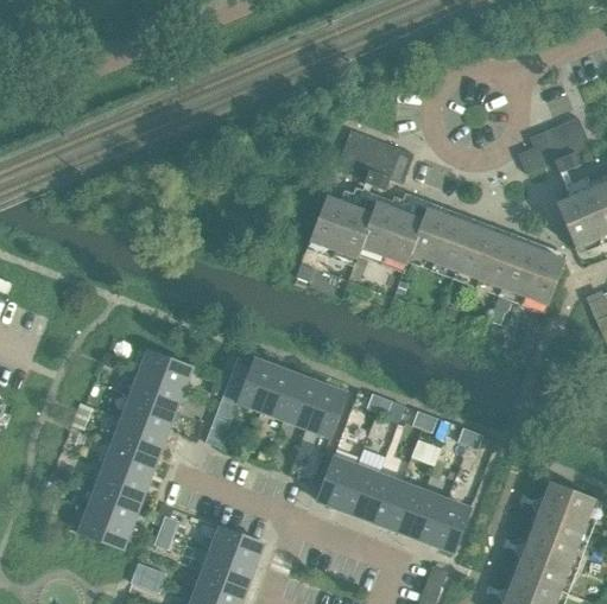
[(606,5),(604,0),(586,0),(583,1),(588,14),(606,7),(606,5)]
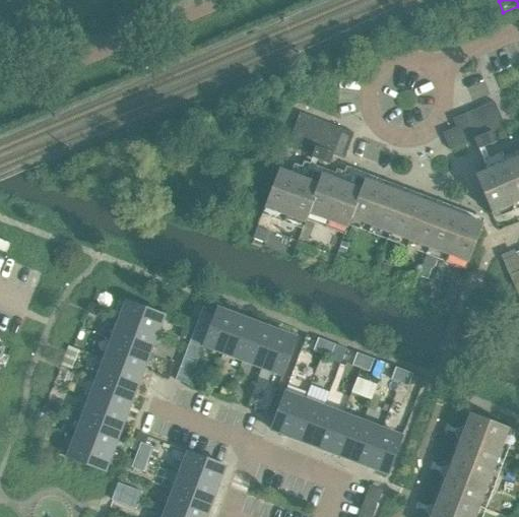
[(505,125),(495,100),(453,117),(456,125),(443,131),(450,147),(474,137),(478,147),(497,139),(492,130),(505,125)]
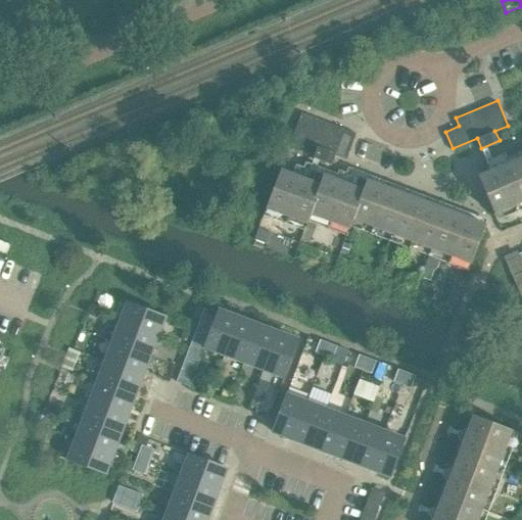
[(346,157),(357,132),(302,111),(292,137),(317,146),(314,156),(332,162),(335,153),(346,157)]
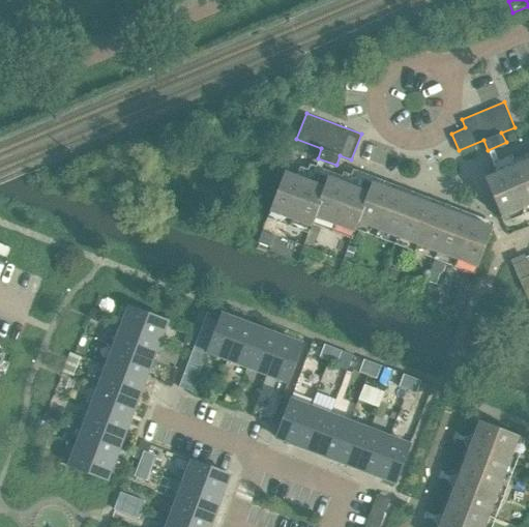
[(277,159),(287,163),(292,150),(282,147),(277,159)]
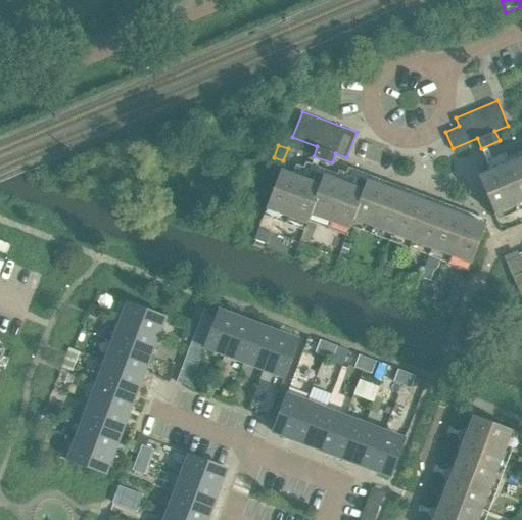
[(521,154),(509,160),(505,151),(486,159),(490,169),(478,174),(494,211),(521,199),(521,154)]
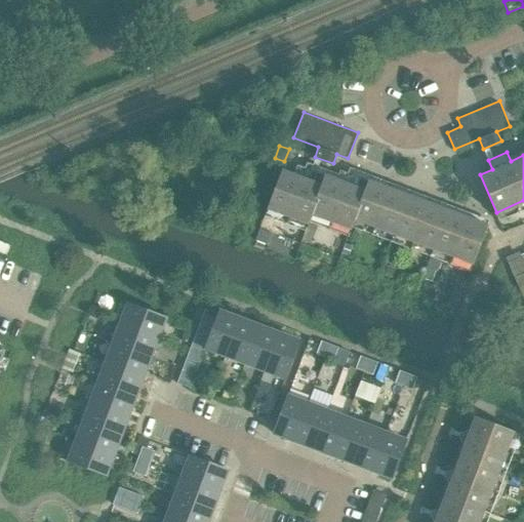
[(487,224),(368,178),(364,189),(356,186),(360,175),(340,168),(336,178),(324,173),(321,183),(313,181),(317,170),(297,163),(293,173),(282,168),(267,207),(308,223),(312,213),(351,228),(355,218),(473,263),(487,224)]
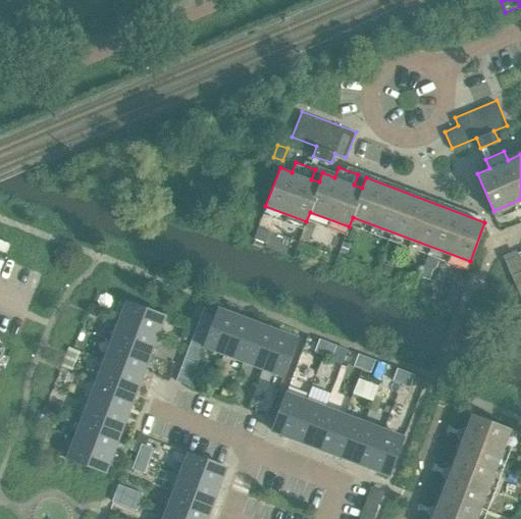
[(520,270),(512,274),(520,296),(520,270)]
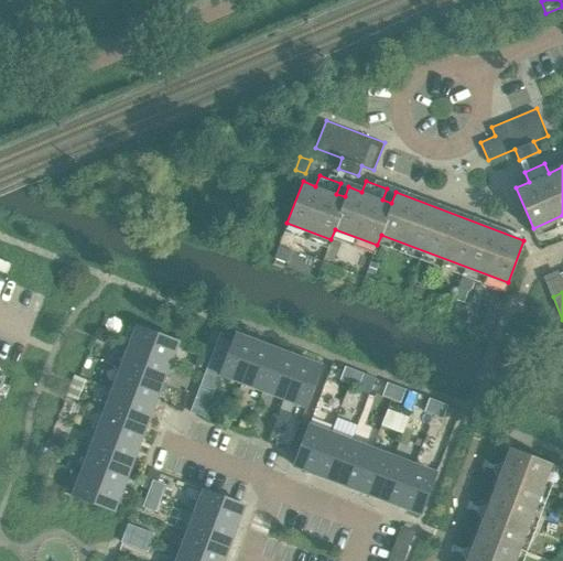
[(172,354),(177,340),(138,324),(130,346),(172,362),(174,355),(172,354)]
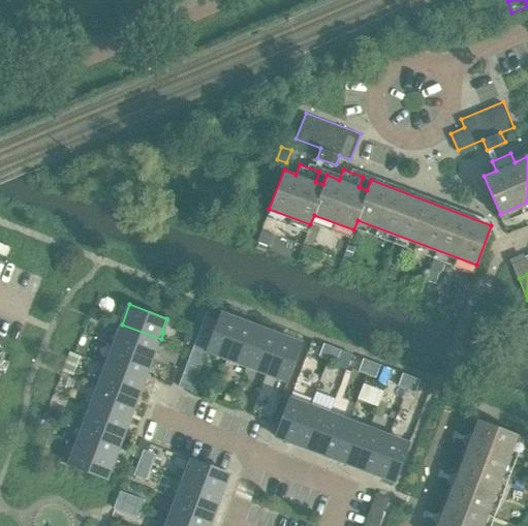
[(227,357),(242,317),(236,315),(235,317),(221,312),(219,315),(207,311),(179,384),(191,389),(207,348),(227,357)]
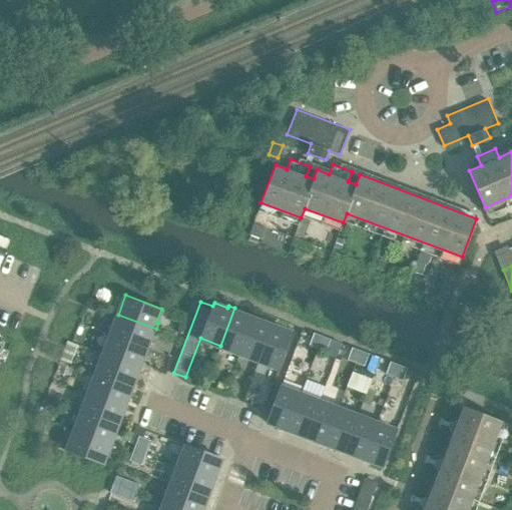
[(239,353),(252,317),(239,313),(240,311),(234,308),(220,346),(239,353)]
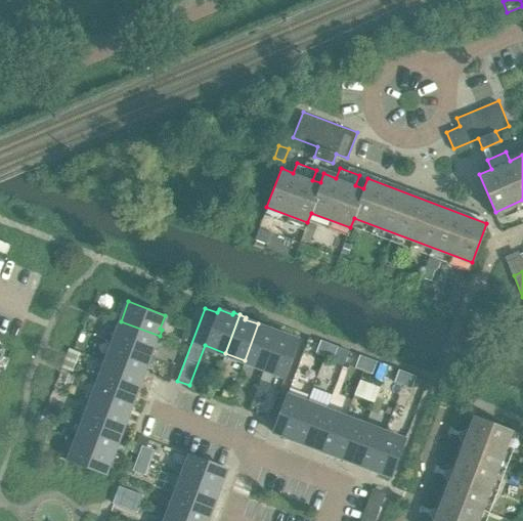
[(157,342),(160,336),(121,321),(114,341),(149,354),(155,341),(157,342)]
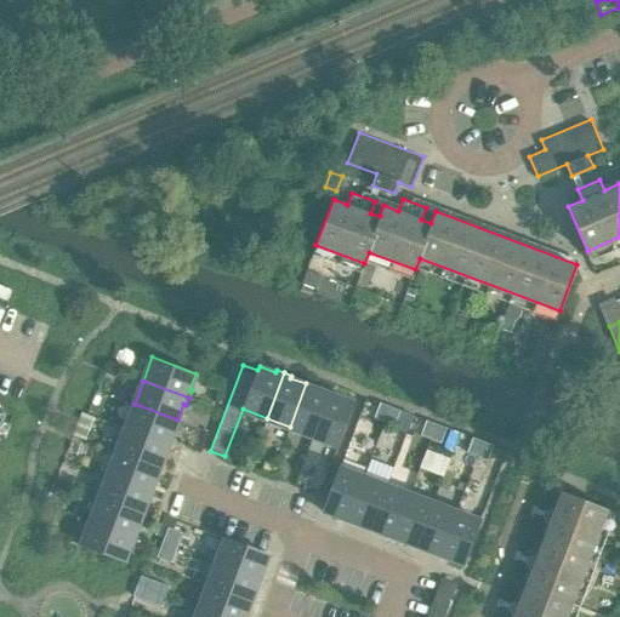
[(313,435),(330,390),(323,387),(322,389),(306,383),(290,427),(313,435)]
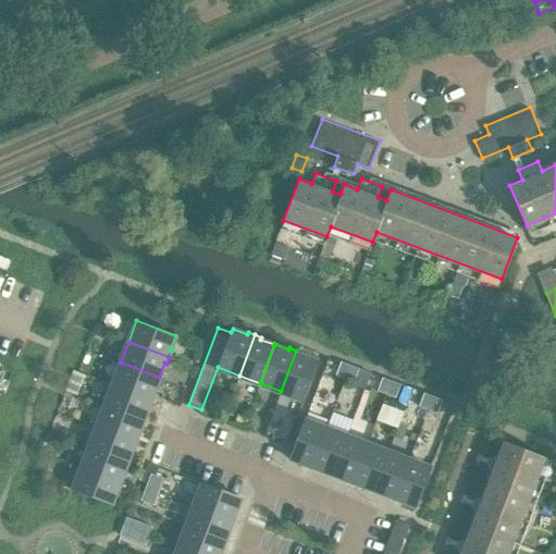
[(303,399),(317,362),(317,360),(303,355),(303,353),(296,351),(281,391),(303,399)]
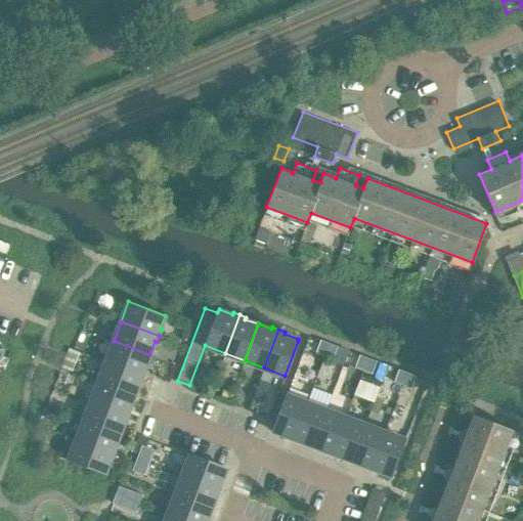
[(324,354),(330,342),(321,339),(316,351),(324,354)]
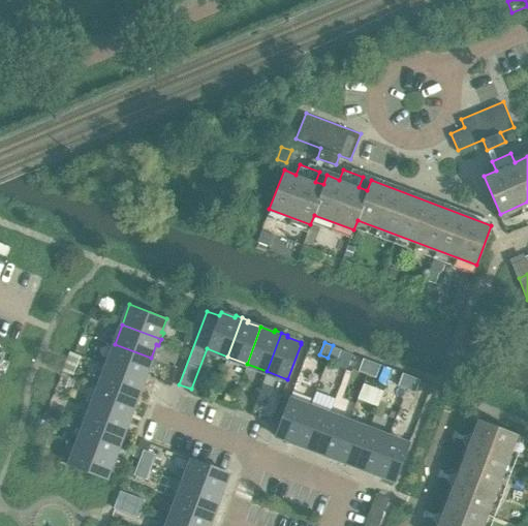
[(146,371),(151,358),(115,344),(106,364),(146,378),(148,372),(146,371)]
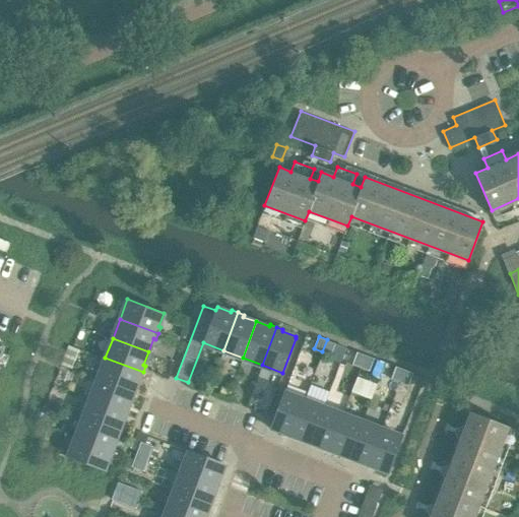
[(330,354),(335,342),(327,339),(322,351),(330,354)]
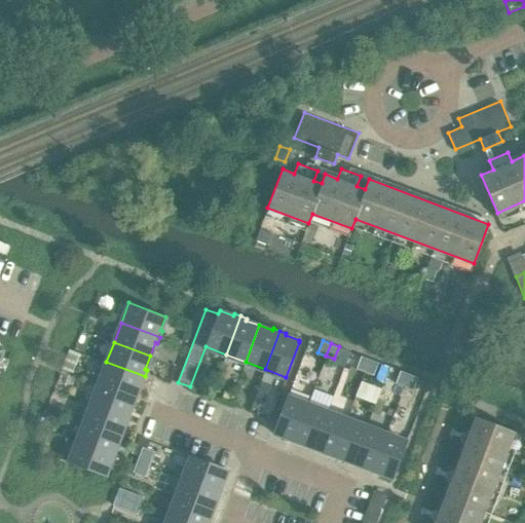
[(365,371),(370,359),(362,355),(357,368),(365,371)]
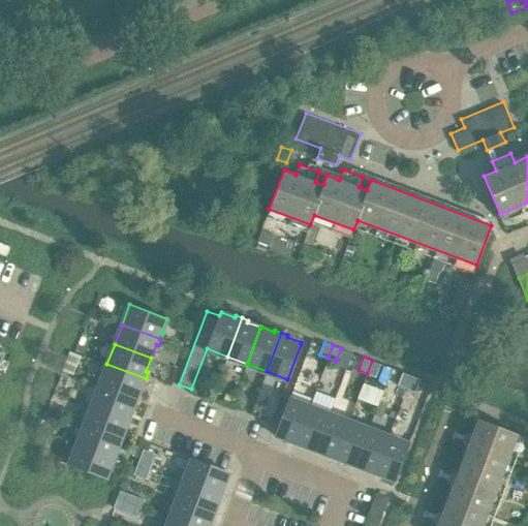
[(375,376),(380,364),(372,361),(367,373),(375,376)]
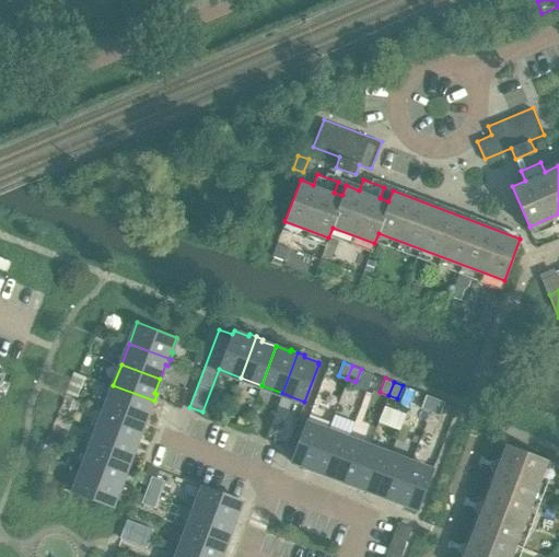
[(152,407),(154,401),(113,385),(105,406),(144,421),(150,407),(152,407)]
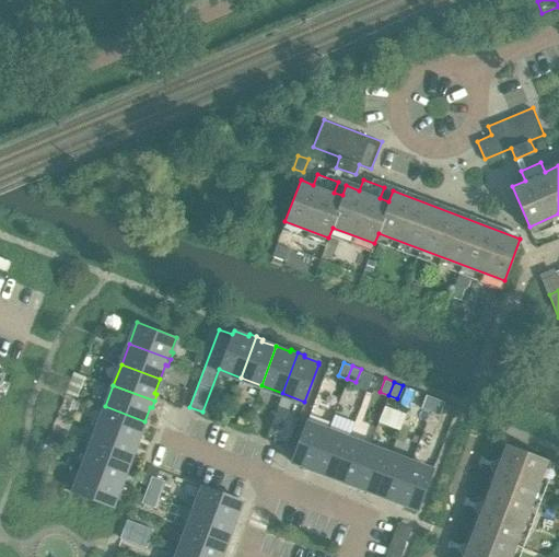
[(430,410),(435,397),(427,394),(421,407),(430,410)]
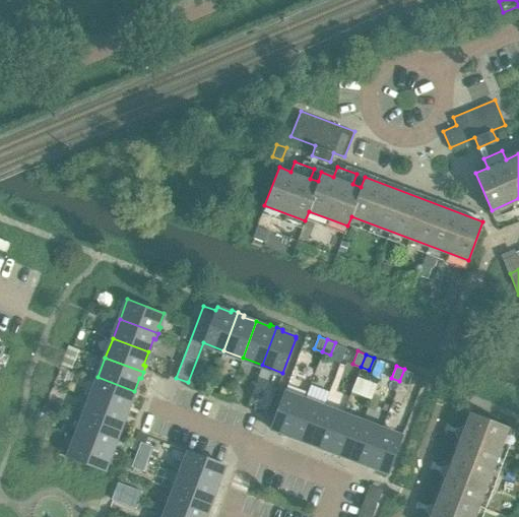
[(407,384),(412,372),(404,369),(399,381),(407,384)]
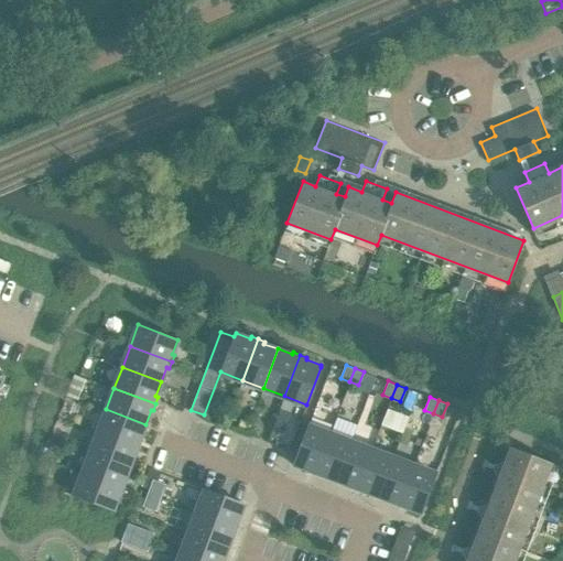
[(140,439),(145,424),(106,409),(98,430),(140,446),(142,439),(140,439)]
